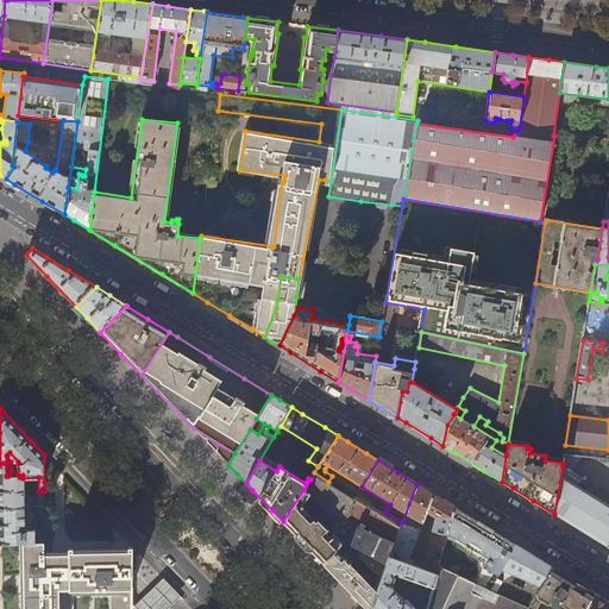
[(18,475),(8,476),(6,476),(6,464),(0,464),(0,508),(25,507),(27,507),(27,502),(24,502),(24,490),(23,490),(23,478),(23,475),(18,475)]
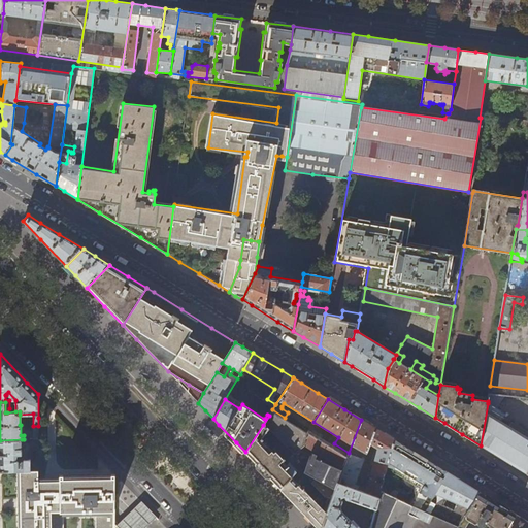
[(527,437),(497,419),(499,416),(493,410),(495,407),(488,403),(481,446),(499,457),(526,473),(527,470),(527,437)]
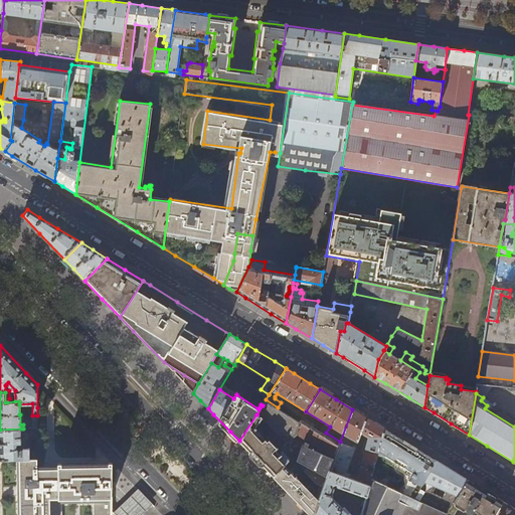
[(265,401),(263,405),(256,414),(263,418),(266,421),(287,443),(298,435),(299,422),(265,401)]
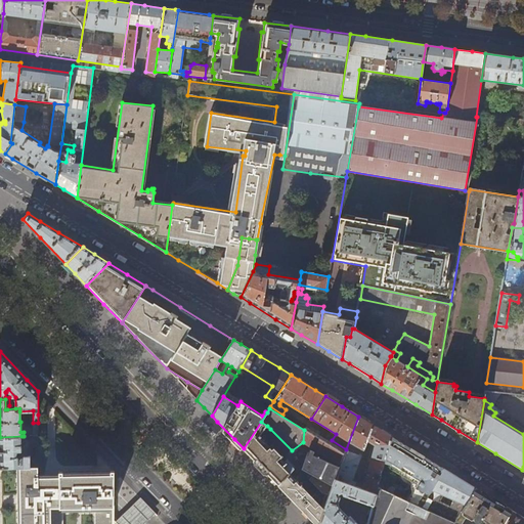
[(345,451),(344,454),(340,465),(339,467),(335,480),(376,495),(378,488),(380,480),(374,478),(375,473),(381,475),(385,461),(391,437),(384,432),(367,423),(358,417),(346,449),(345,451)]
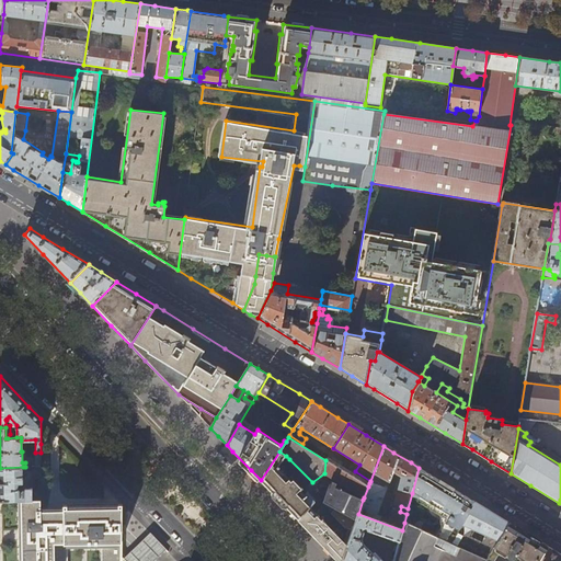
[(286,456),(279,451),(261,480),(277,497),(298,519),(309,507),(315,502),(315,499),(308,492),(305,494),(300,490),(301,488),(294,479),(292,481),(281,468),(279,466),(286,456)]
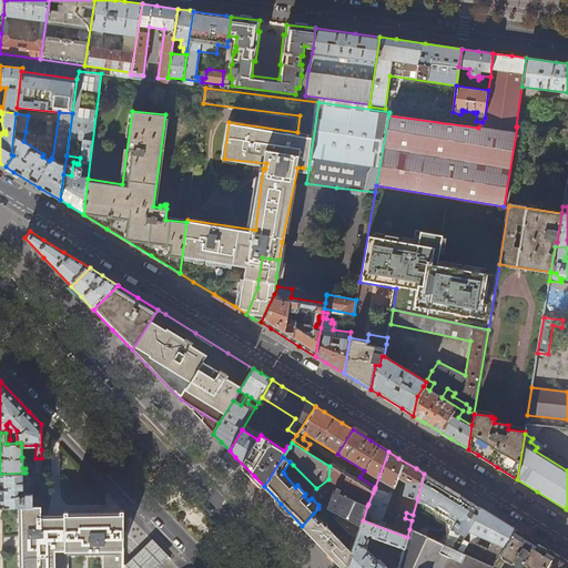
[(332,463),(330,466),(373,493),(374,489),(358,479),(332,463)]
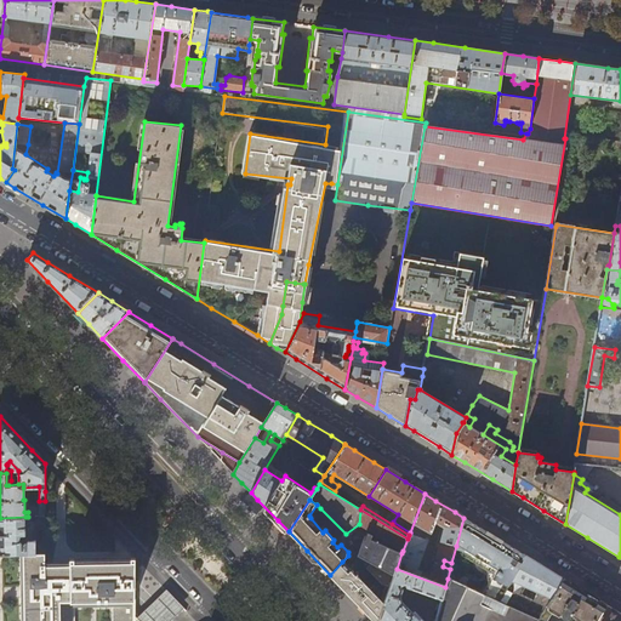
[(360,510),(359,524),(403,551),(408,539),(360,510)]
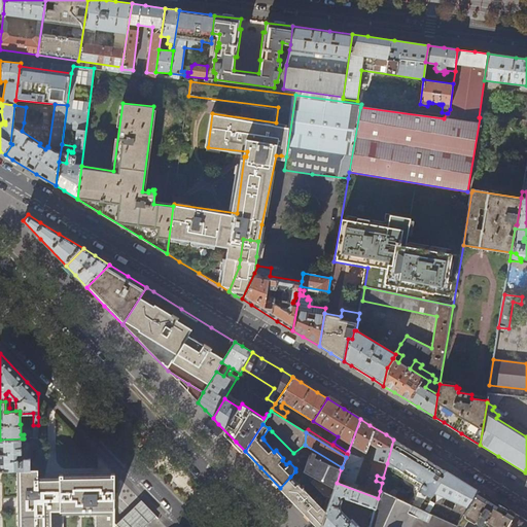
[(22,451),(22,438),(0,440),(0,470),(21,469),(30,468),(30,457),(24,457),(23,459),(22,459),(22,460),(19,460),(16,458),(16,453),(21,452),(22,451)]
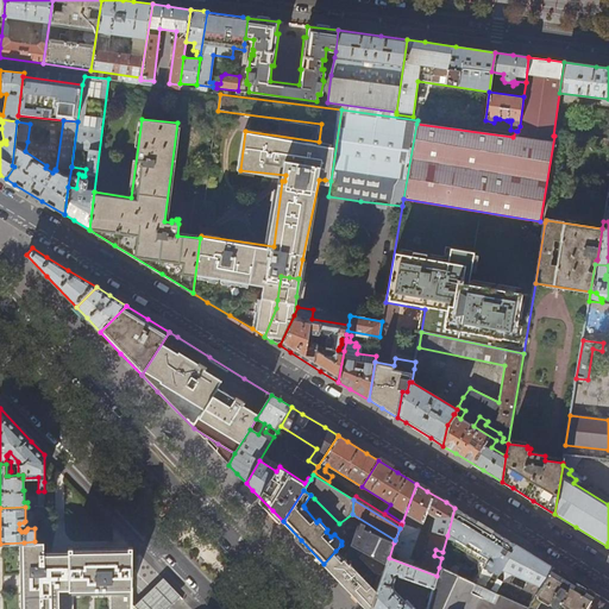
[(497,534),(454,508),(447,535),(453,539),(453,542),(466,550),(465,557),(466,558),(482,567),(473,583),(490,590),(515,545),(497,534)]
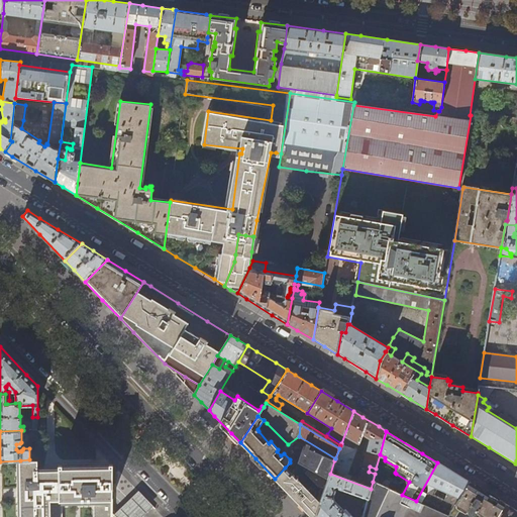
[(304,447),(298,463),(328,480),(330,474),(334,460),(304,447)]
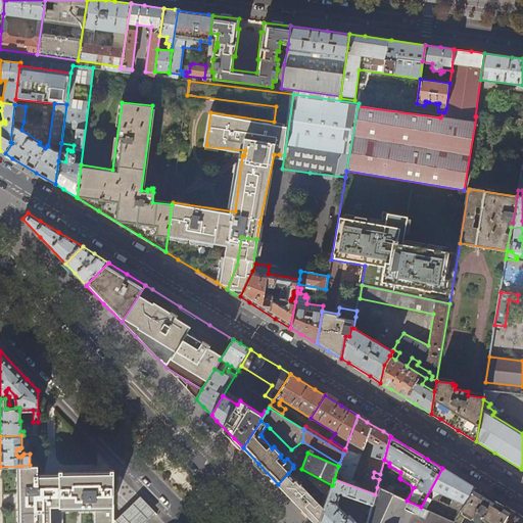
[(39,465),(30,465),(20,466),(20,483),(20,522),(62,522),(63,506),(97,505),(96,522),(113,522),(113,518),(113,488),(114,470),(107,468),(107,471),(101,471),(63,472),(62,469),(59,469),(59,474),(49,474),(39,474),(39,465)]
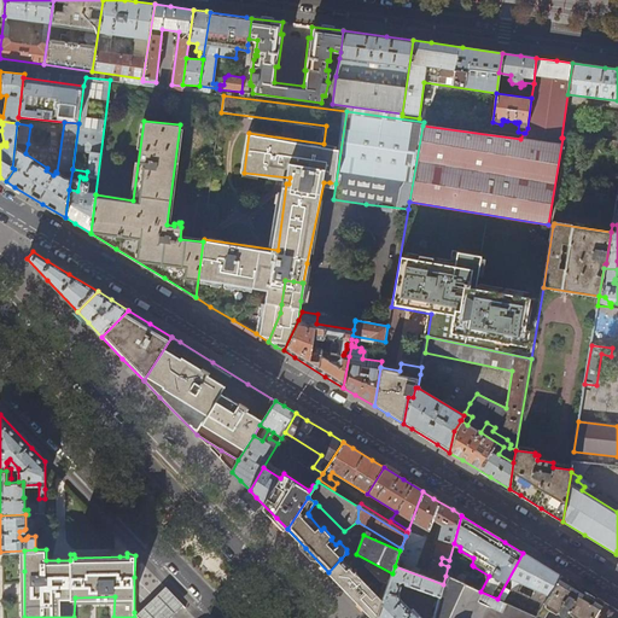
[(542,564),(523,553),(497,599),(537,617),(560,576),(542,564)]
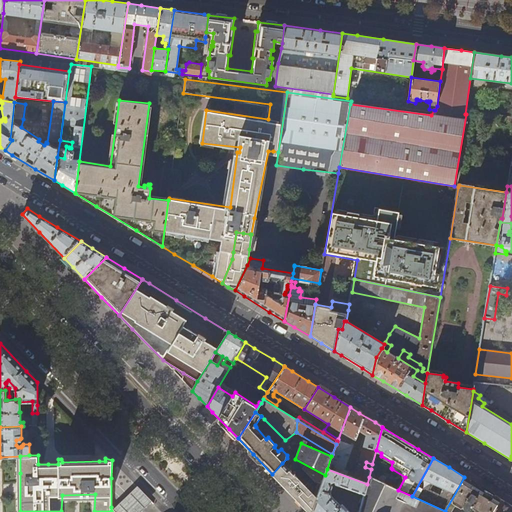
[(282,463),(272,474),(279,481),(299,502),(308,511),(311,511),(325,475),(295,459),(294,461),(311,478),(305,486),(282,463)]
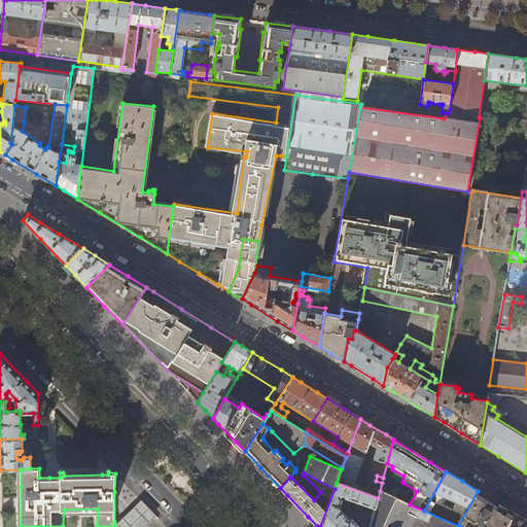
[(337,483),(335,489),(320,526),(356,526),(342,512),(340,507),(342,501),(346,499),(375,510),(378,498),(337,483)]
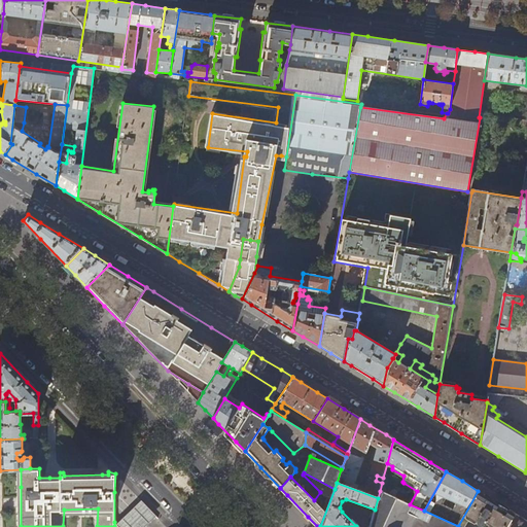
[(380,491),(378,498),(375,510),(370,526),(457,526),(458,526),(424,511),(410,504),(380,491)]
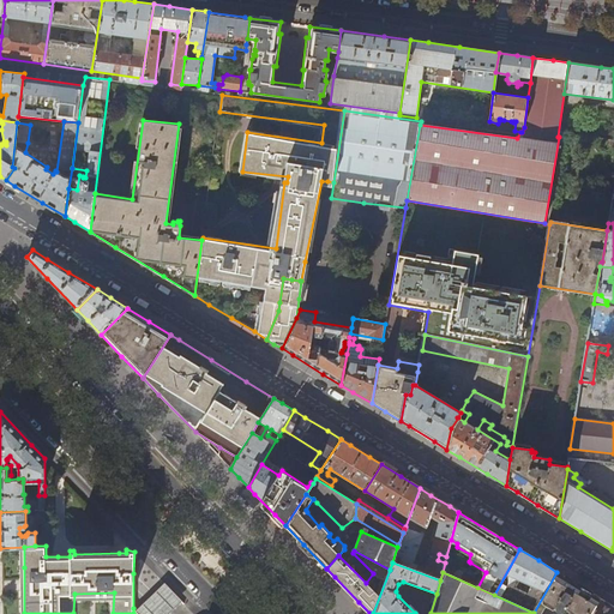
[(557,572),(534,613),(533,613),(589,613),(599,599),(593,594),(581,587),(567,578),(557,572)]
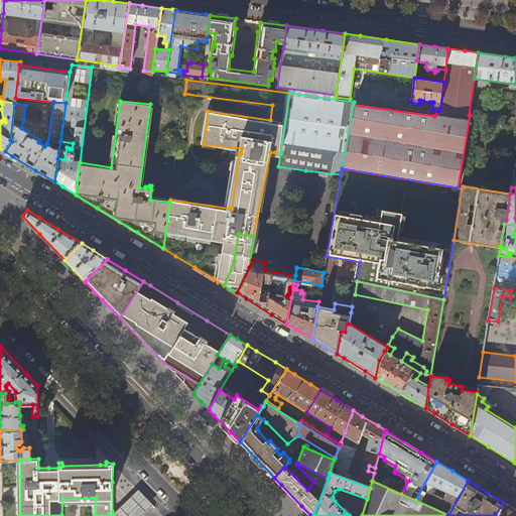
[(515,515),(515,510),(510,507),(503,503),(495,515),(515,515)]
